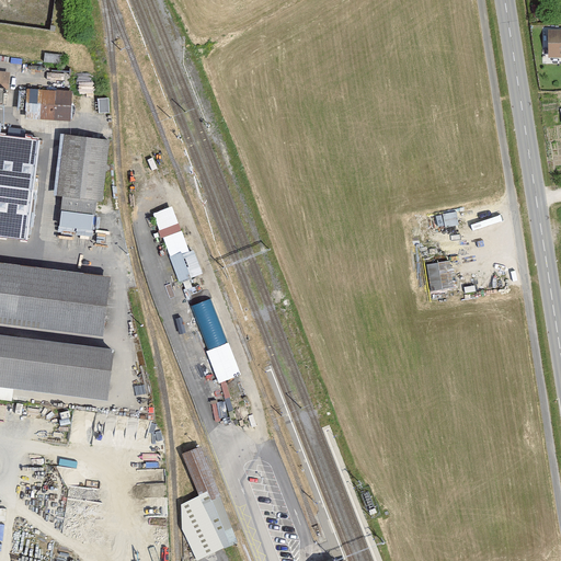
[(560,58),(560,31),(544,31),(544,58),(560,58)]
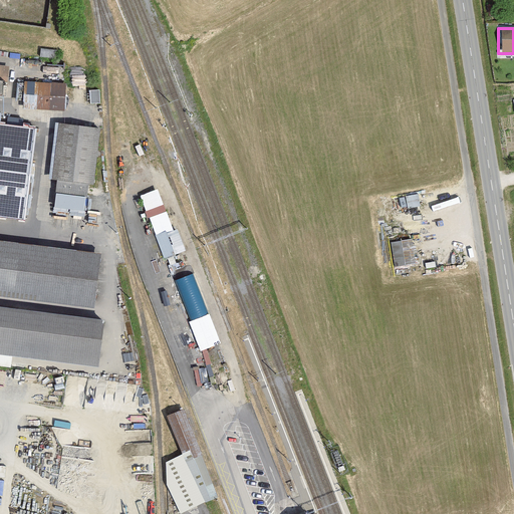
[(61,84),(18,81),(16,109),(59,112),(61,84)]
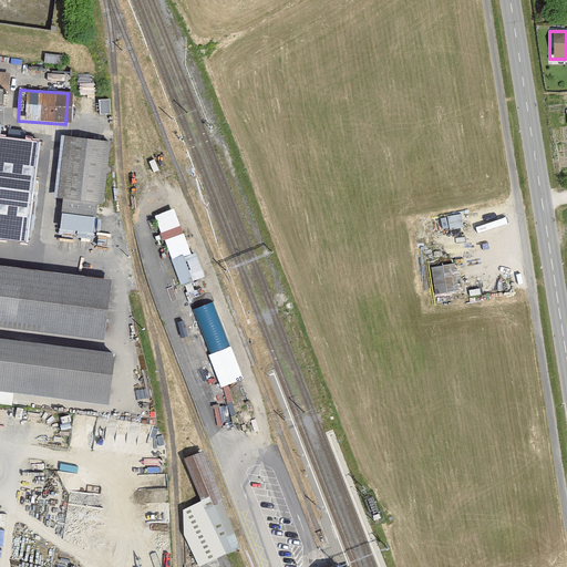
[(0,239),(30,244),(41,142),(0,136),(0,239)]
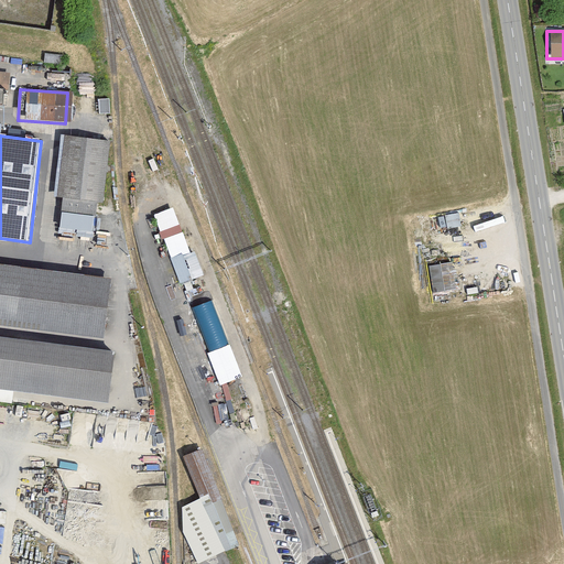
[(105,143),(73,140),(61,234),(91,238),(105,143)]
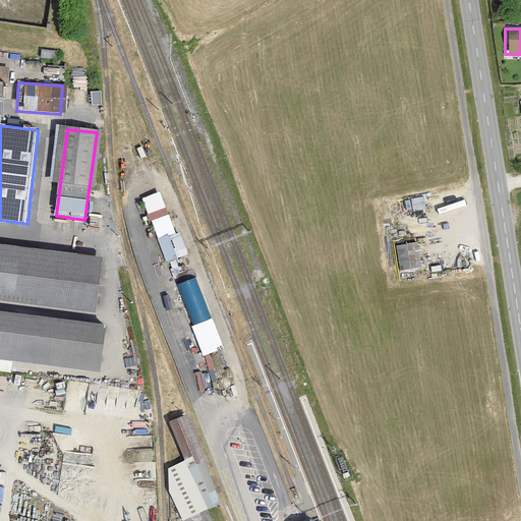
[(160,191),(142,198),(166,263),(185,256),(160,191)]
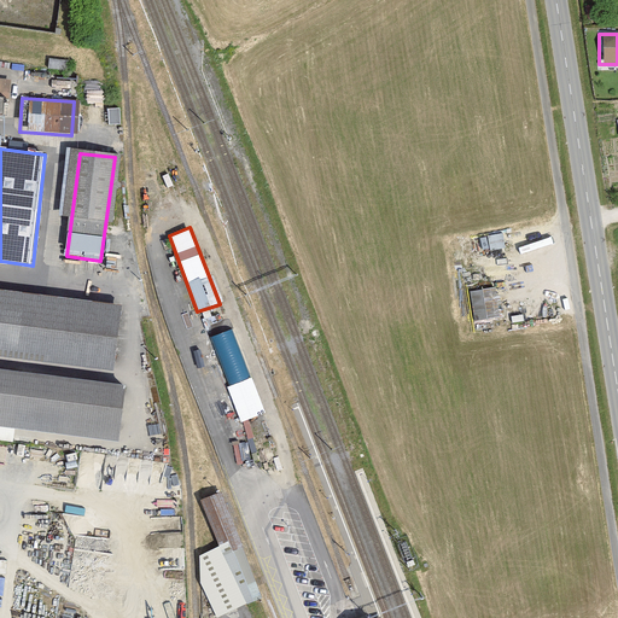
[(472,319),(496,318),(495,287),(471,287),(472,319)]
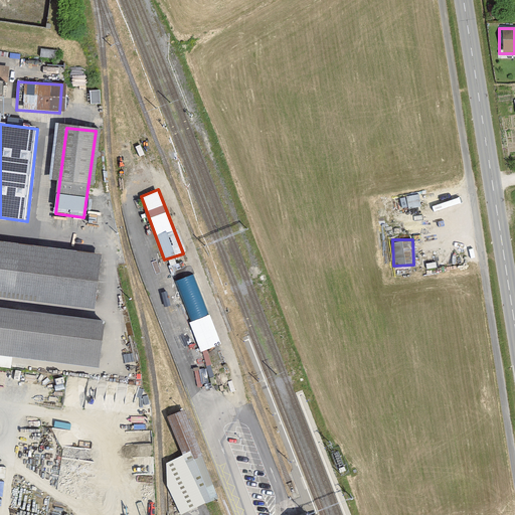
[(94,255),(0,243),(0,296),(88,307),(94,255)]
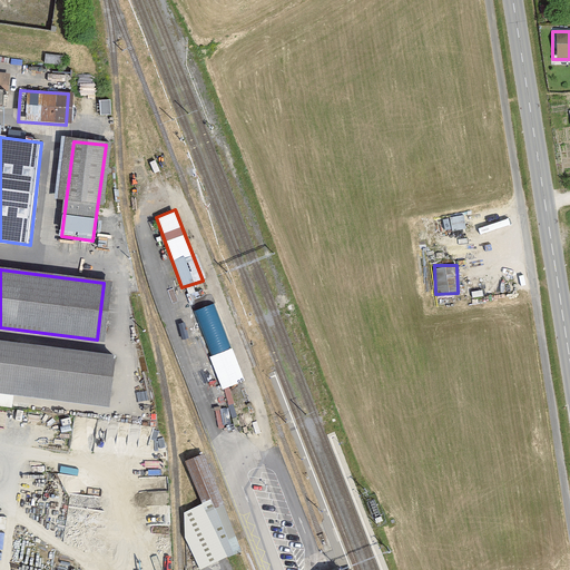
[(244,382),(213,304),(194,312),(223,390),(244,382)]
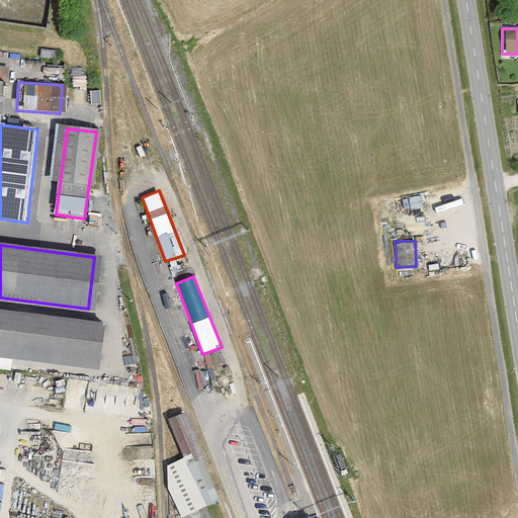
[(0,355),(93,367),(100,315),(0,301),(0,355)]
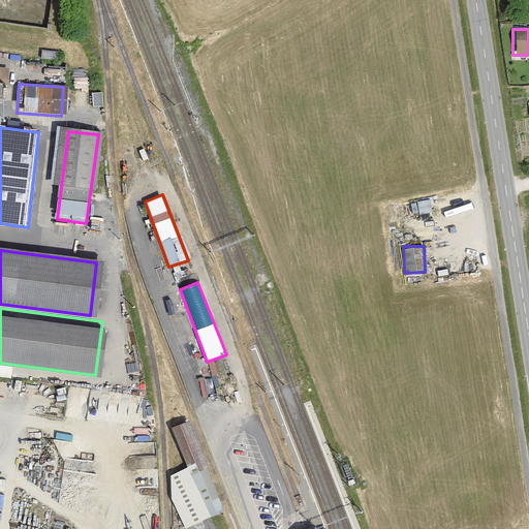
[(191,526),(223,514),(189,424),(174,430),(186,462),(169,468),(191,526)]
